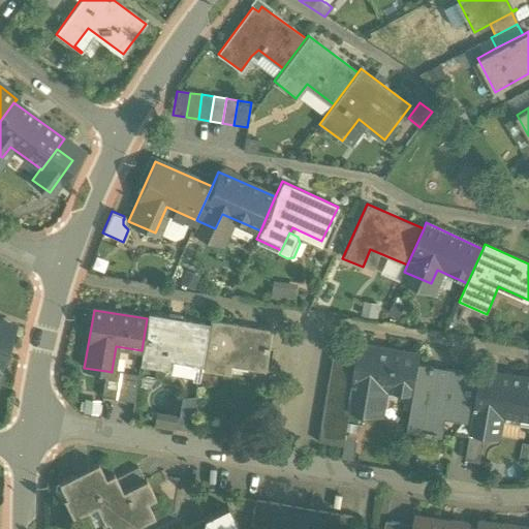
[(209,324),(148,314),(142,350),(139,366),(160,369),(164,344),(175,345),(173,355),(201,361),(197,382),(199,382),(201,371),(209,324)]
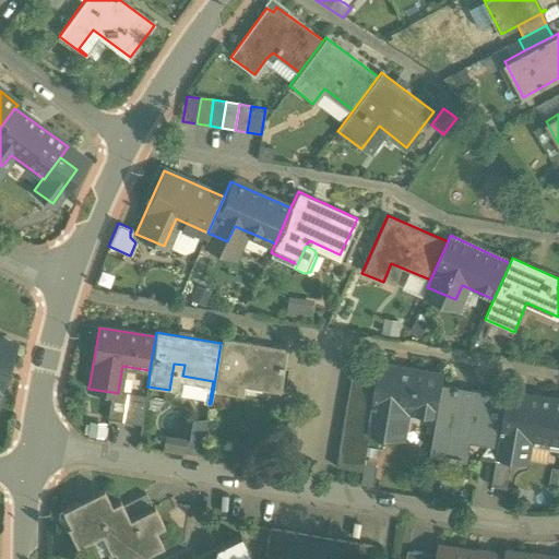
[(0,388),(15,344),(0,339),(0,388)]
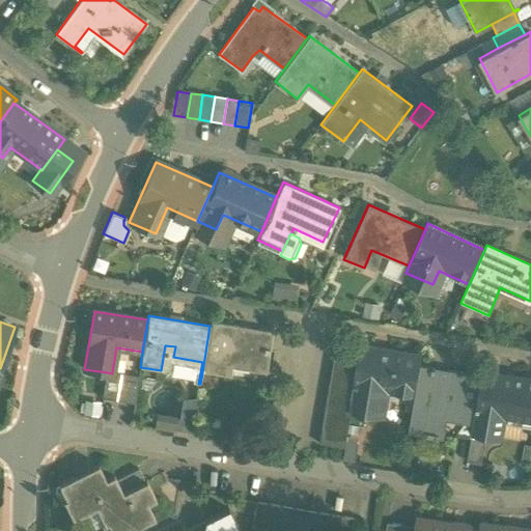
[(272,332),(211,322),(210,326),(202,372),(225,376),(226,374),(223,374),(225,362),(266,369),(272,332)]
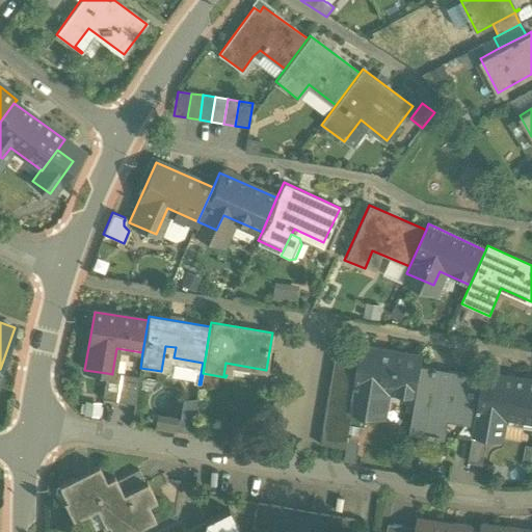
[(361,350),(336,346),(334,360),(357,364),(361,350)]
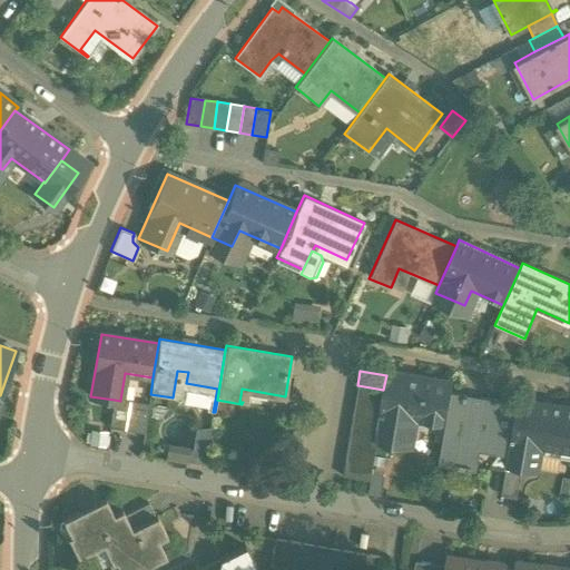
[(426,383),(386,375),(383,390),(381,402),(380,415),(377,425),(375,441),(397,444),(403,416),(445,423),(451,392),(452,383),(428,379),(426,383)]
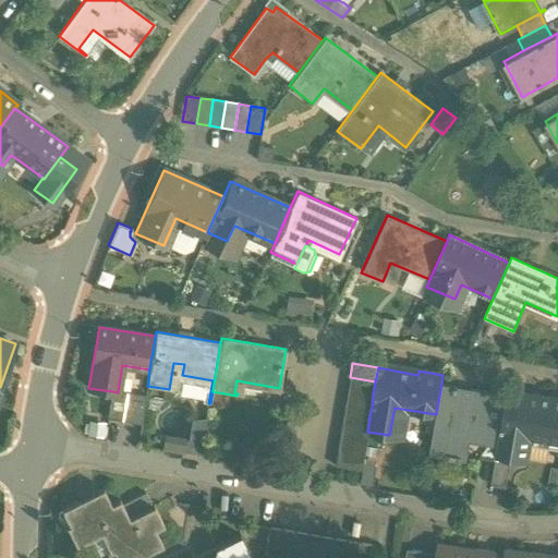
[(375,381),(350,377),(348,389),(373,393),(375,381)]
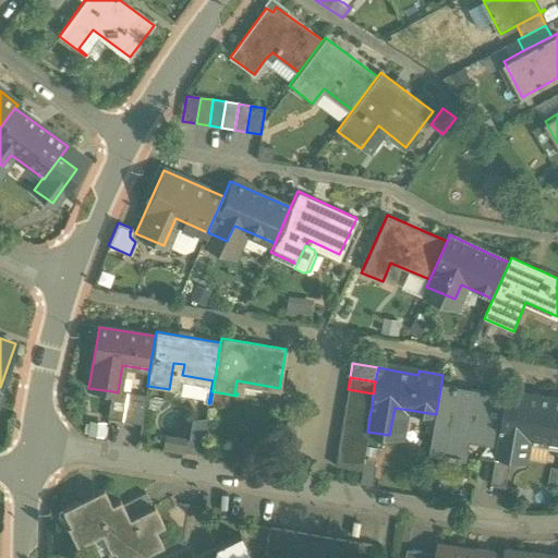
[(506,396),(441,384),(436,414),(429,453),(449,457),(449,459),(460,461),(465,432),(498,438),(506,396)]
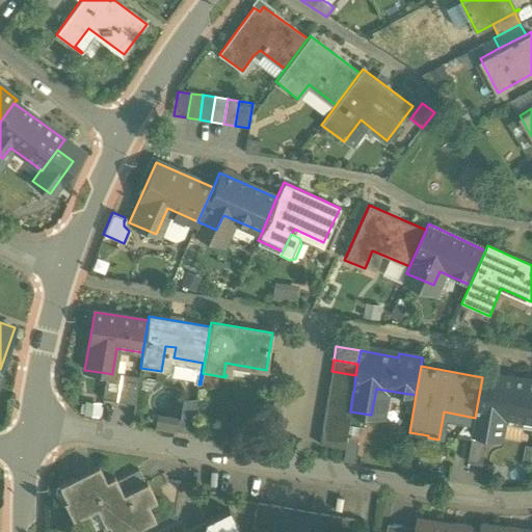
[(355,375),(331,371),(329,383),(354,388),(355,375)]
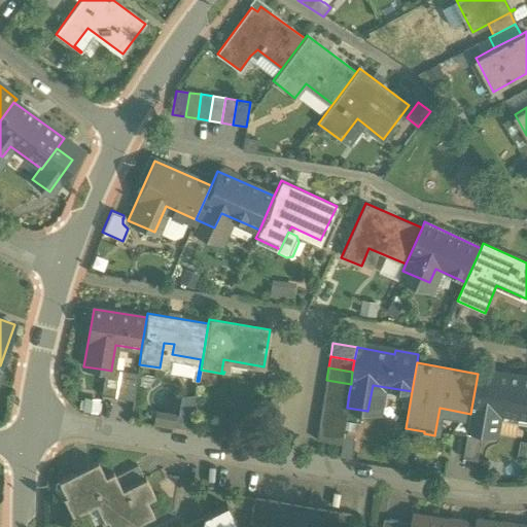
[(526,377),(479,369),(478,374),(470,414),(468,430),(495,435),(495,433),(490,433),(493,414),(526,419),(526,377)]
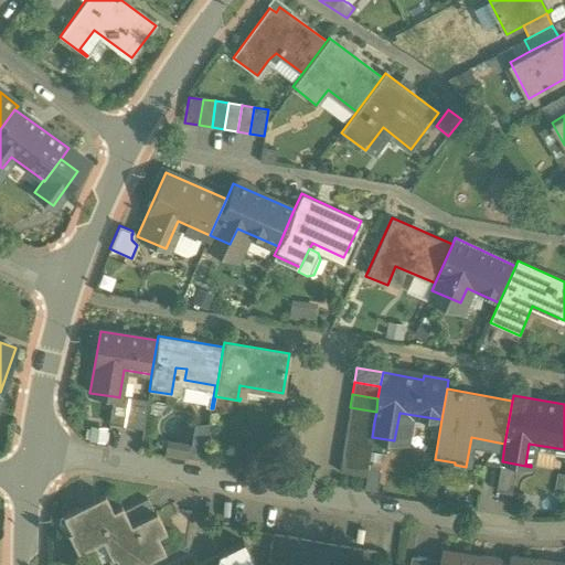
[(147,401),(119,396),(119,397),(114,396),(108,424),(142,428),(147,401)]
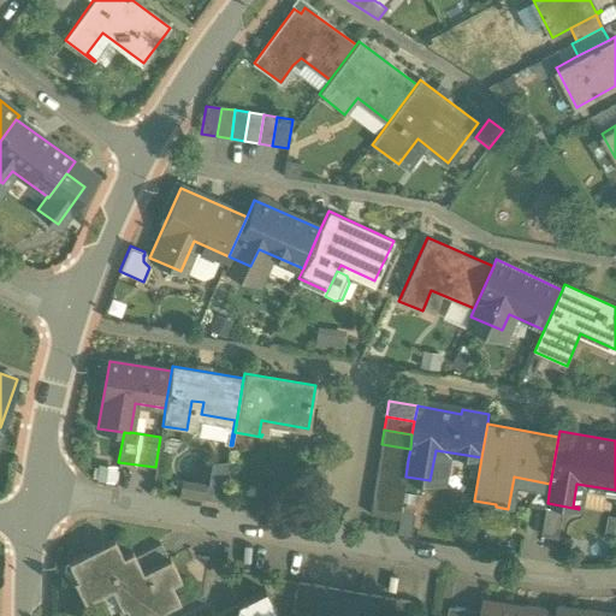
[(408,460),(379,455),(377,472),(406,477),(408,460)]
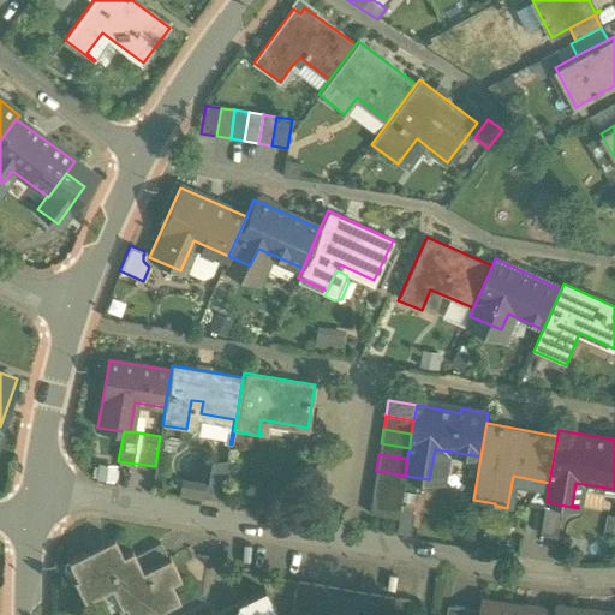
[(405,476),(376,471),(374,485),(402,490),(405,476)]
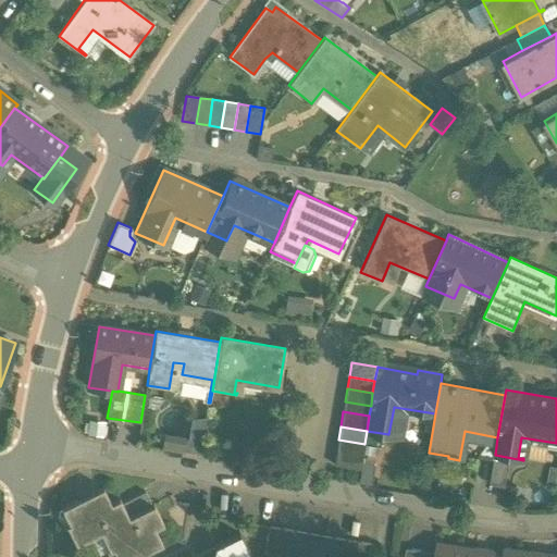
[(183,450),(183,435),(162,435),(162,449),(183,450)]
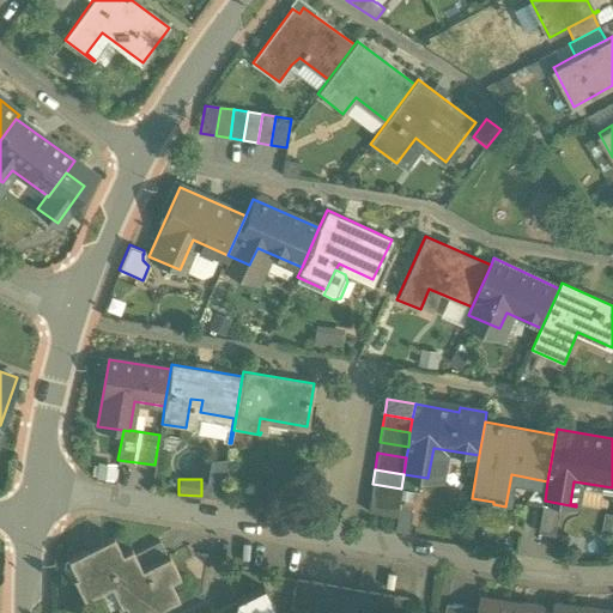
[(401,489),(372,484),(370,498),(399,503),(401,489)]
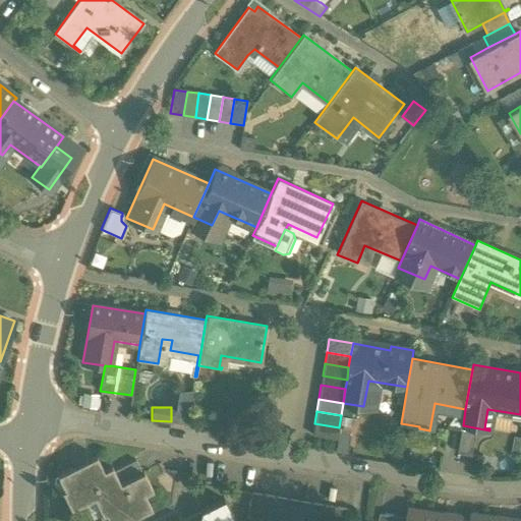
[(339,427),(314,423),(312,435),(337,440),(339,427)]
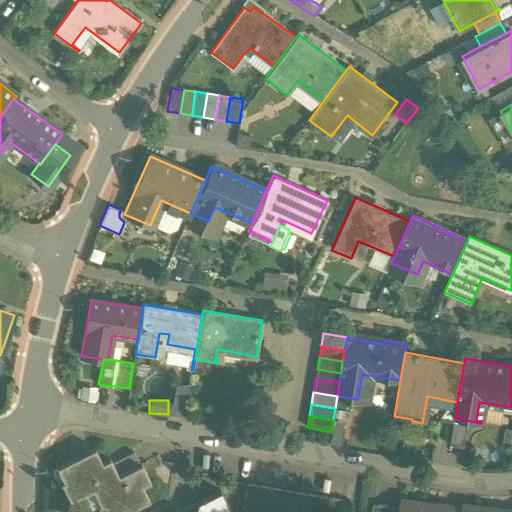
[(468,423),(454,421),(450,446),(463,448),(468,423)]
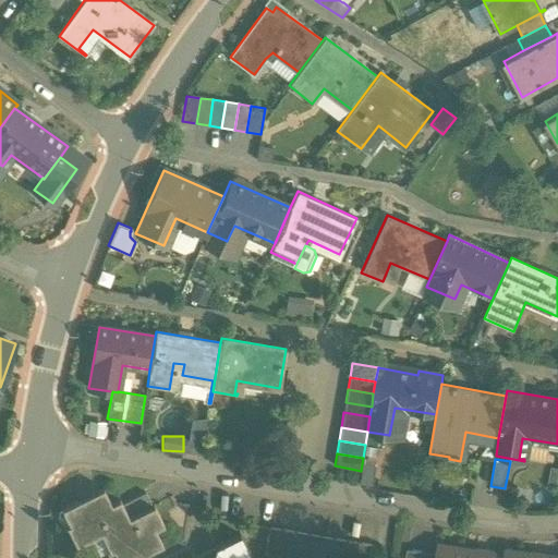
[(102,488),(61,509),(69,524),(65,525),(75,545),(100,533),(129,518),(121,504),(119,499),(110,504),(102,488)]
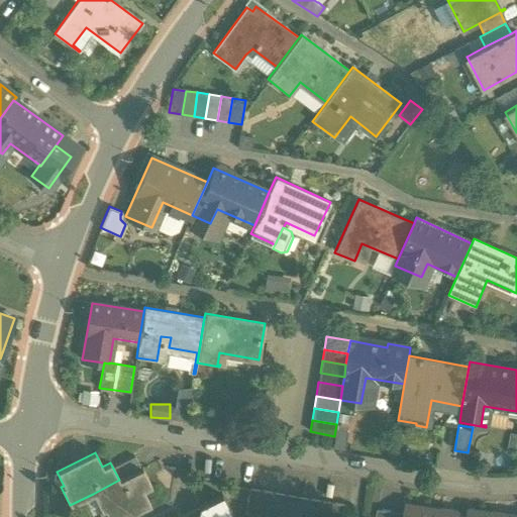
[(134,456),(112,467),(119,480),(140,469),(134,456)]
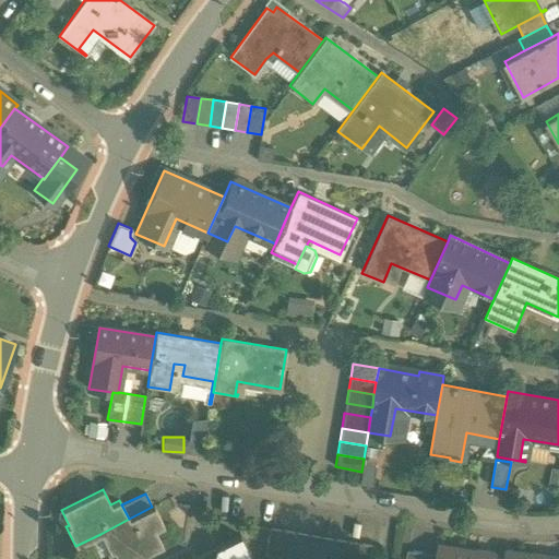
[(152,507),(129,519),(100,534),(110,552),(113,550),(117,558),(134,558),(162,546),(154,530),(163,525),(153,507),(152,507)]
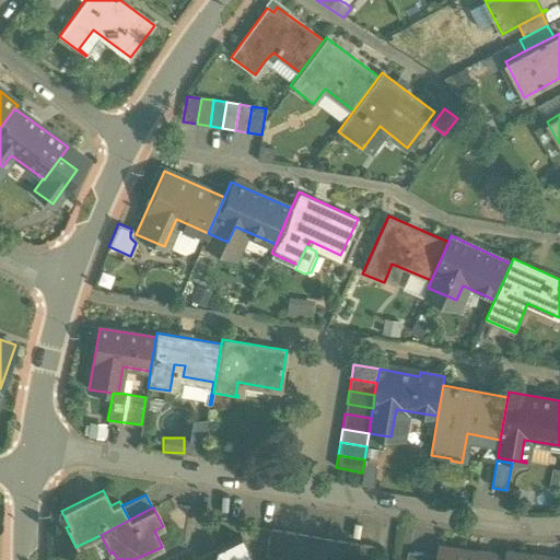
[(283,533),(269,529),(265,556),(279,558),(283,533)]
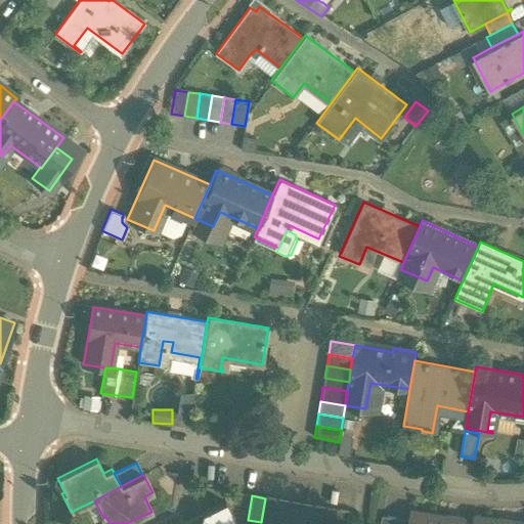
[(272,523),(277,500),(265,498),(261,522),(271,523),(272,523)]
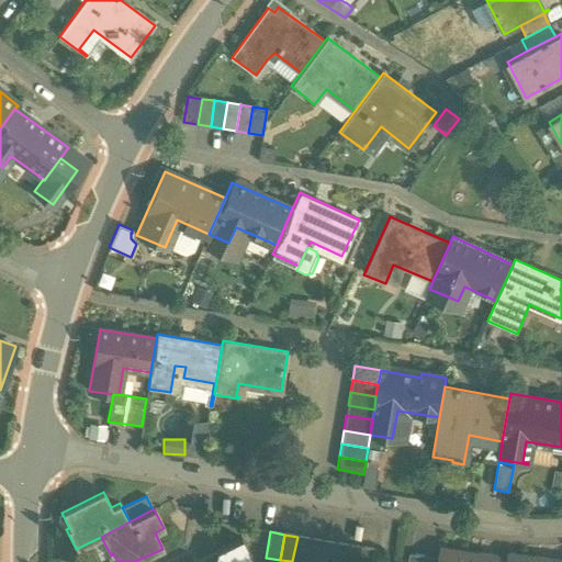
[(305,561),(311,539),(298,537),(292,561),(305,561)]
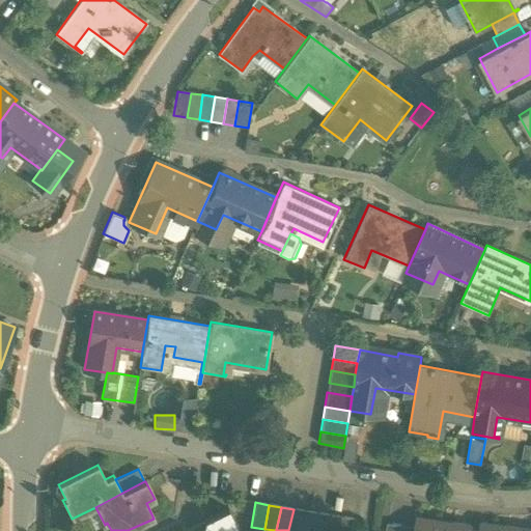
[(200,530),(239,530),(228,509),(204,521),(200,530)]
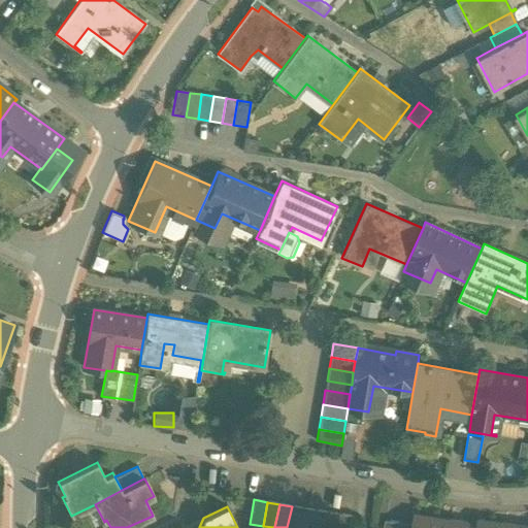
[(300,527),(303,508),(292,506),(287,527),(300,527)]
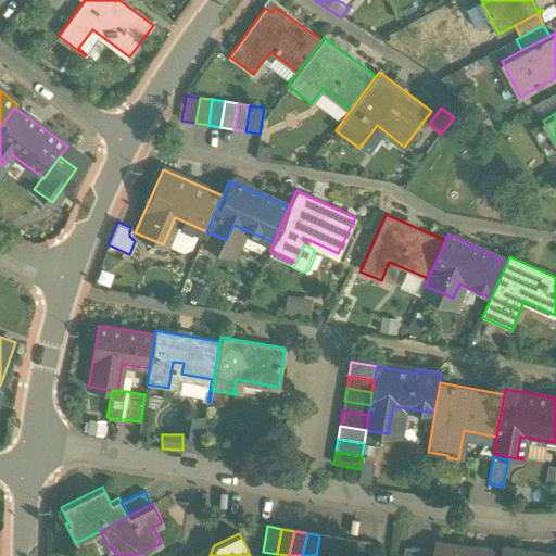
[(329,555),(332,538),(319,535),(316,555),(329,555)]
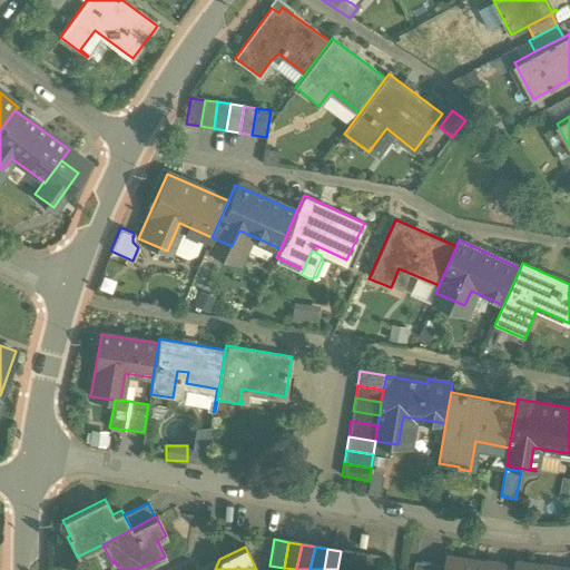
[(351,569),(354,553),(341,551),(337,569),(351,569)]
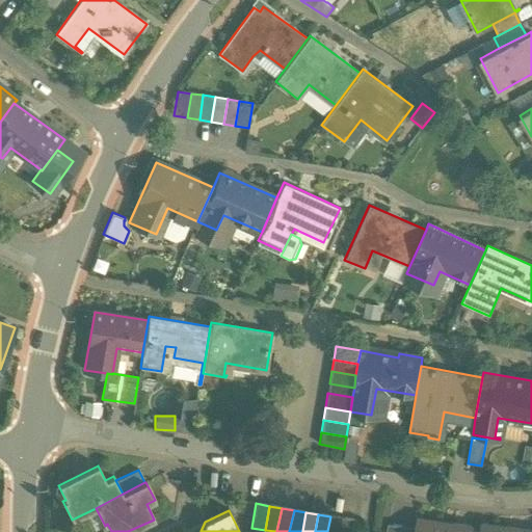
[(340,531),(343,519),(330,516),(327,531),(340,531)]
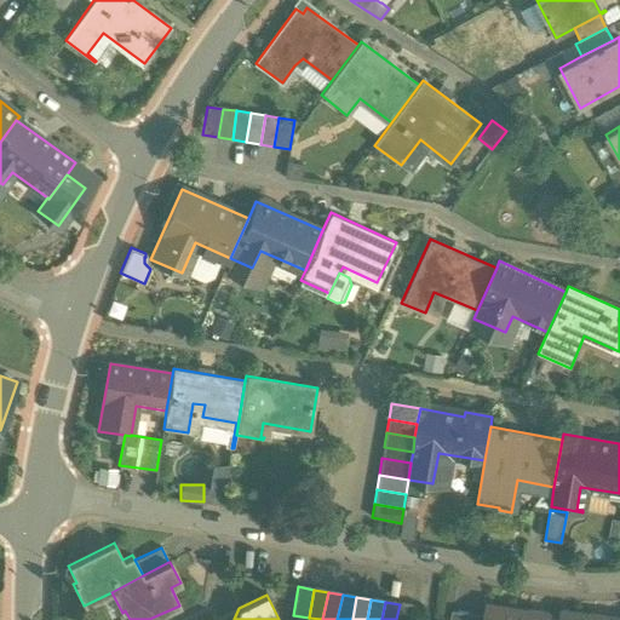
[(412,619),(415,607),(400,604),(396,619),(412,619)]
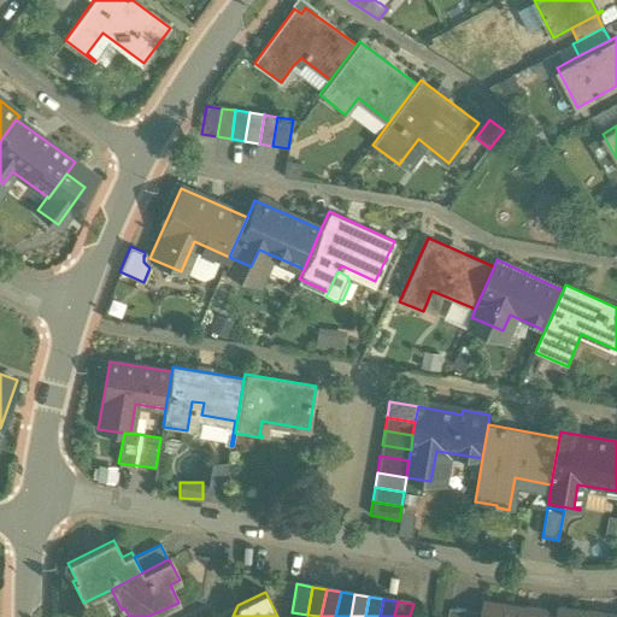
[(556,616),(557,615),(486,604),(483,613),(482,616),(556,616)]
